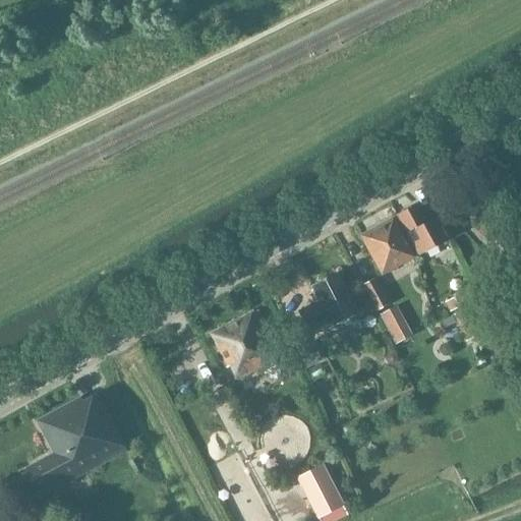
[(420,254),(446,241),(450,238),(440,217),(427,223),(418,205),(413,208),(410,207),(405,210),(405,212),(398,216),(420,254)]
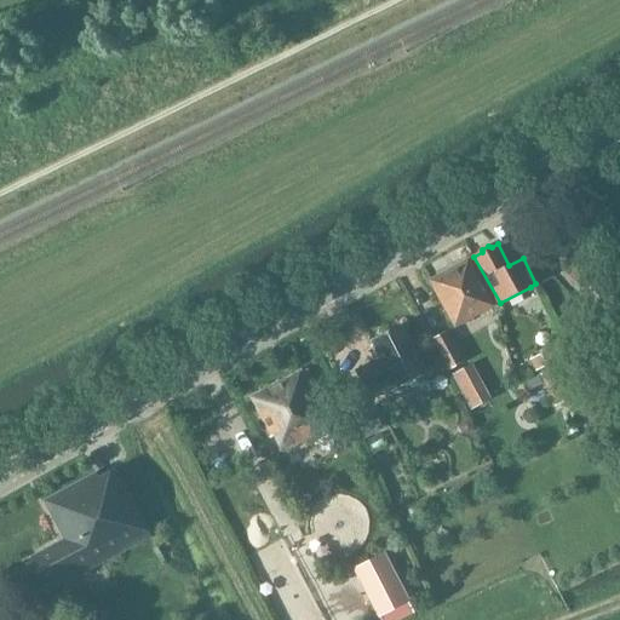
[(455,329),(494,308),(469,259),(429,281),(455,329)]
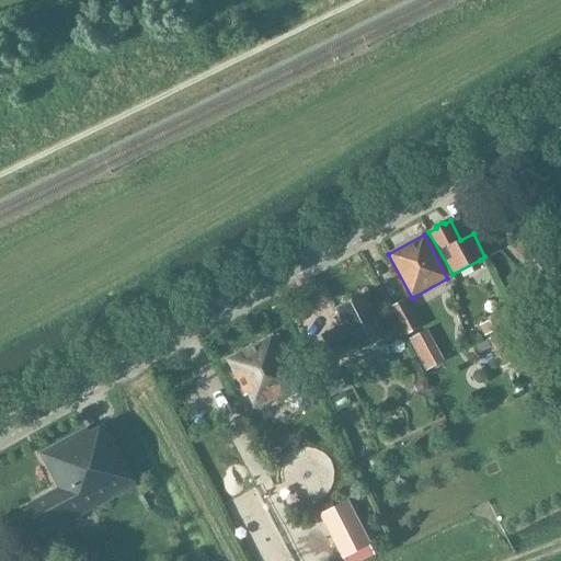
[(345,323),(322,338),(335,361),(357,347),(359,351),(386,339),(363,294),(336,308),(345,323)]
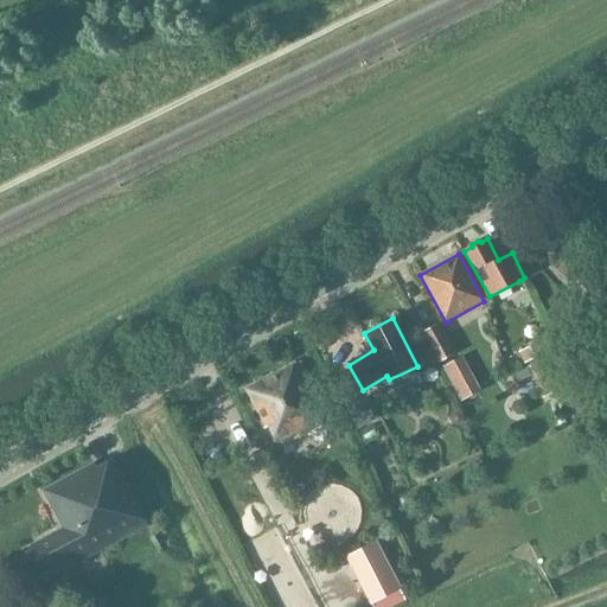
[(423,333),(441,364),(454,356),(438,326),(423,333)]
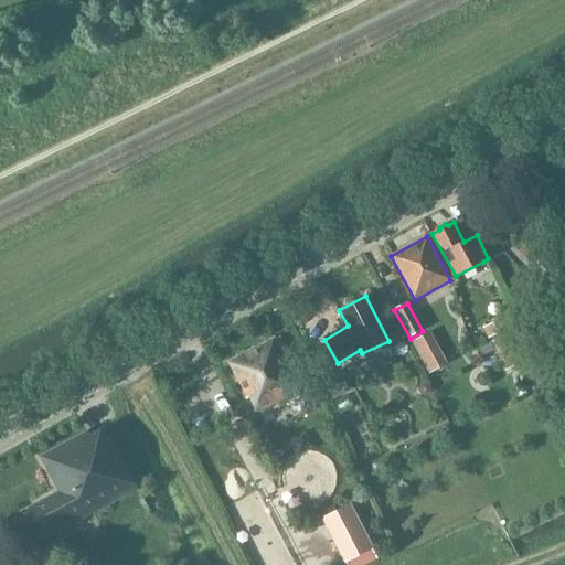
[(490,339),(519,326),(512,313),(484,328),(490,339)]
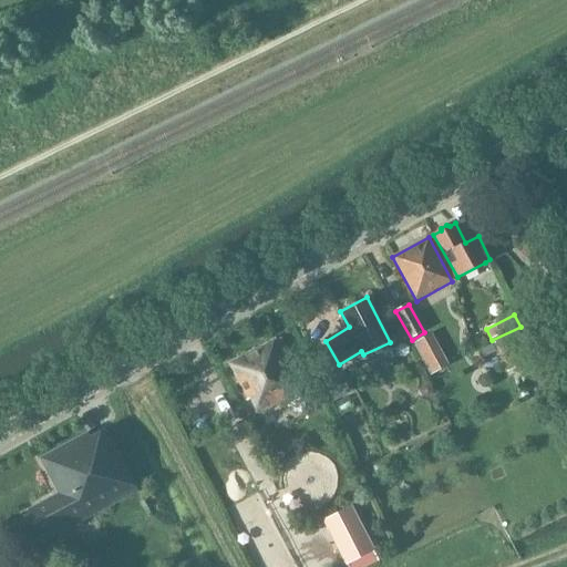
[(482,326),(465,330),(471,348),(487,342),(482,326)]
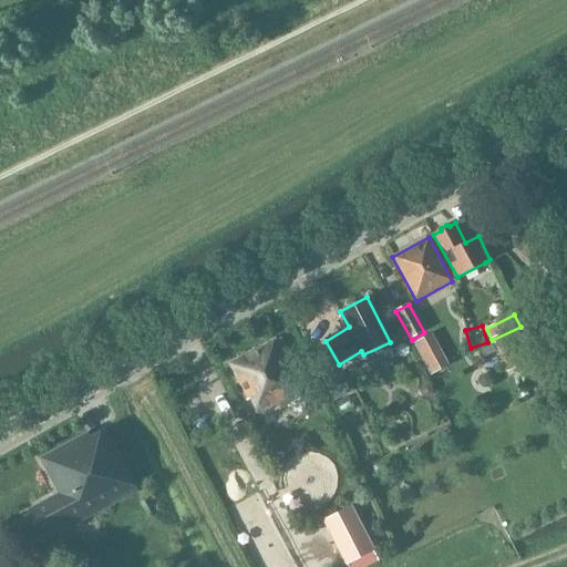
[(496,342),(509,371),(535,360),(522,331),(496,342)]
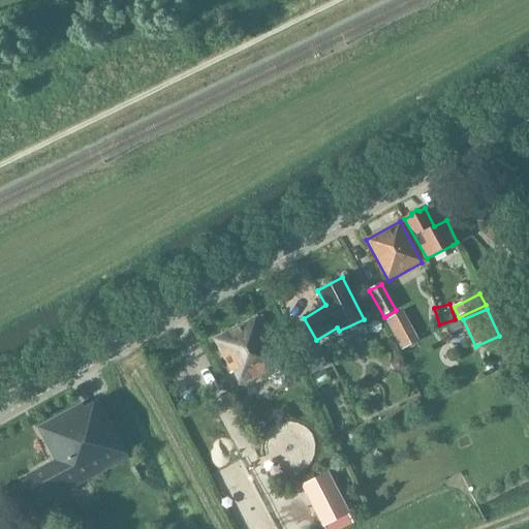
[(402,311),(385,320),(402,349),(418,340),(402,311)]
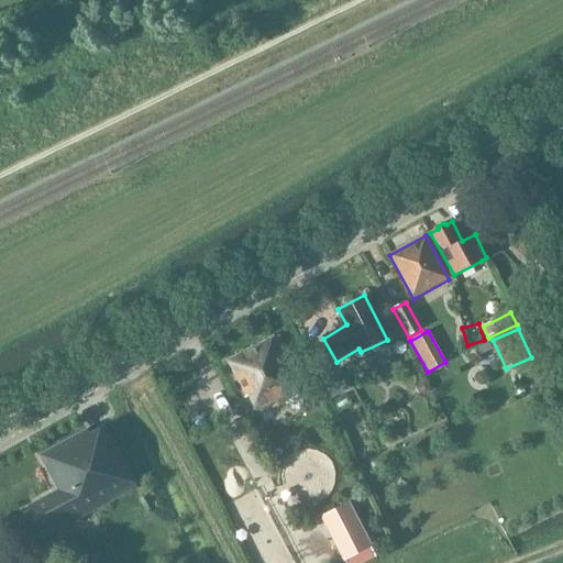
[(256,412),(305,387),(279,339),(275,341),(274,339),(228,363),(246,399),(249,397),(256,412)]
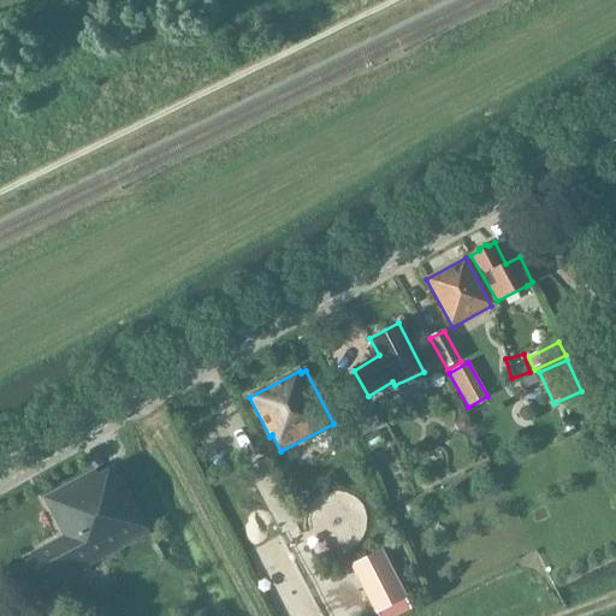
[(45,498),(65,537),(30,556),(47,588),(149,534),(114,468),(98,477),(95,472),(45,498)]
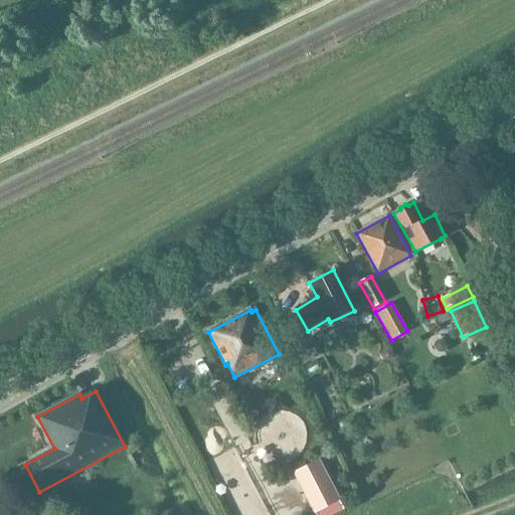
[(320,461),(295,474),(315,513),(340,500),(320,461)]
